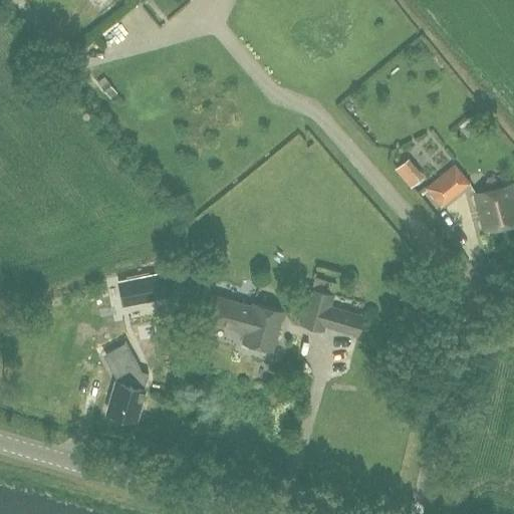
[(133,20),(141,31),(152,24),(145,12),(133,20)]
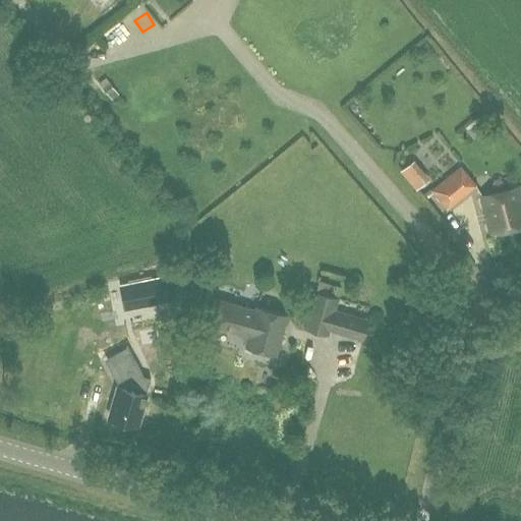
[(105,78),(98,83),(112,100),(119,95),(105,78)]
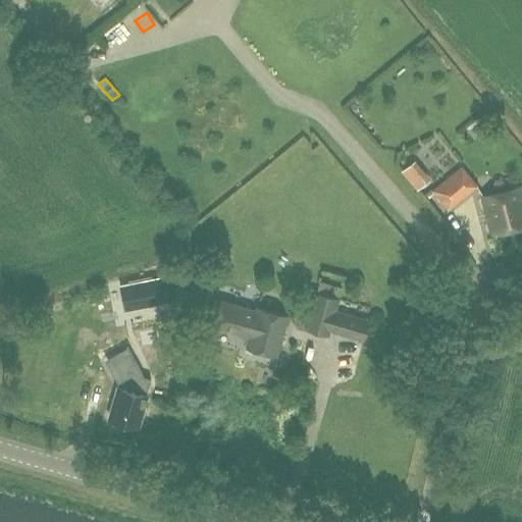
[(402,164),(420,185),(433,172),(415,153),(402,164)]
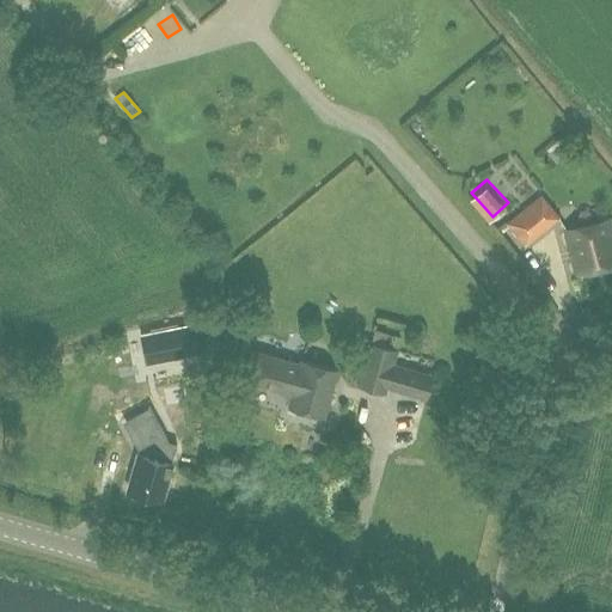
[(540,195),(507,222),(525,244),(558,216),(540,195)]
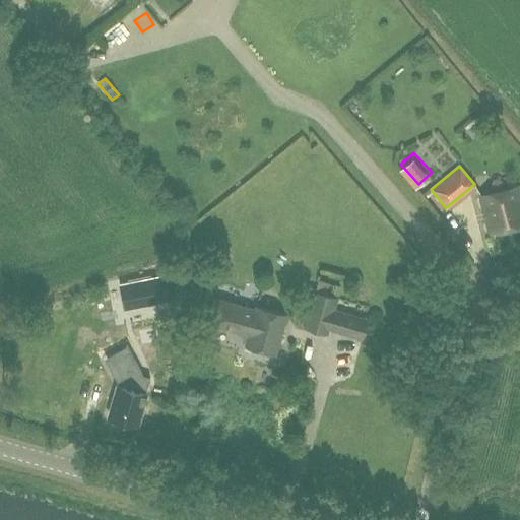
[(480,195),(490,233),(519,224),(519,196),(517,185),(480,195)]
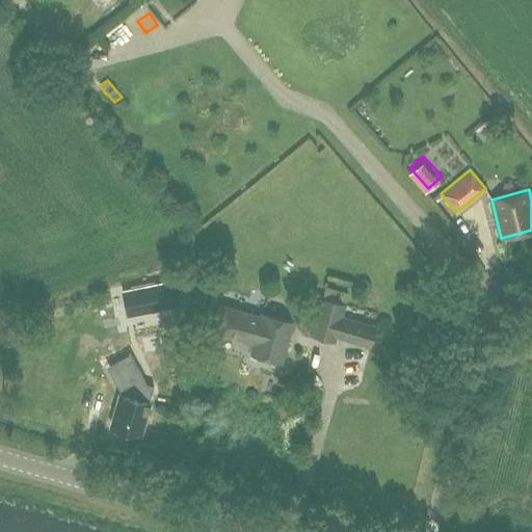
[(144,306),(145,312),(181,304),(177,281),(122,291),(126,310),(144,306)]
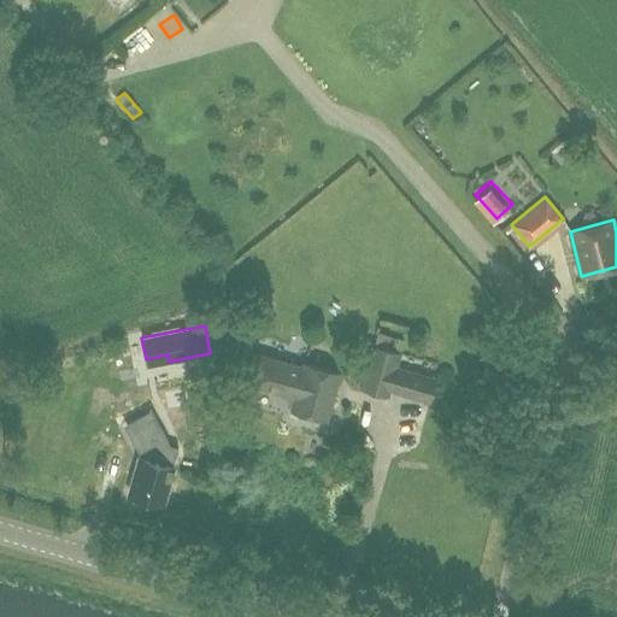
[(377,333),(372,346),(360,387),(388,395),(389,391),(430,401),(436,377),(397,366),(400,353),(399,353),(403,339),(377,333)]
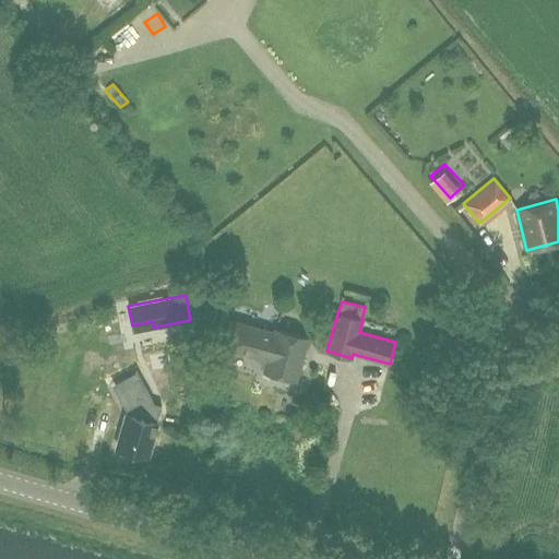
[(232,321),(223,349),(265,361),(263,371),(295,380),(307,339),(275,330),(274,333),(232,321)]
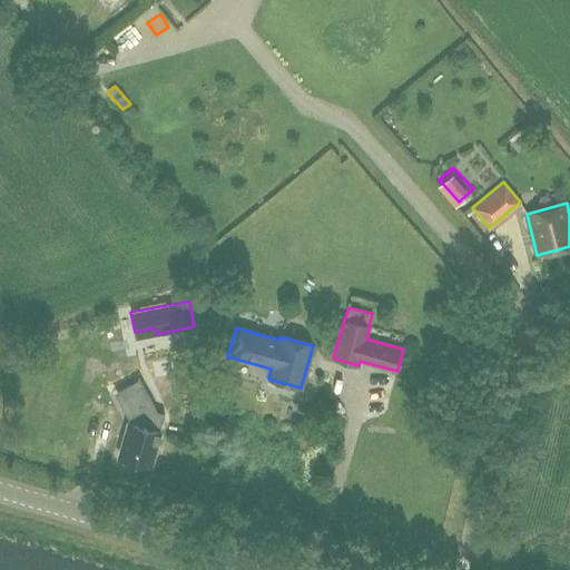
[(101,349),(101,366),(128,364),(127,347),(101,349)]
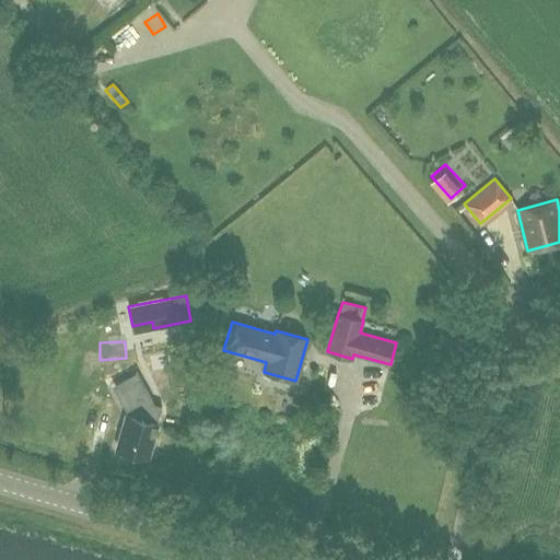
[(171,406),(189,408),(193,383),(174,381),(171,406)]
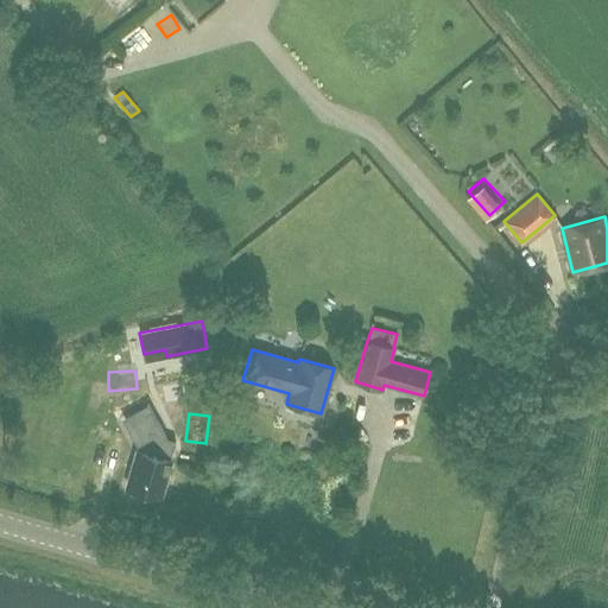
[(127,488),(159,496),(170,458),(138,449),(127,488)]
